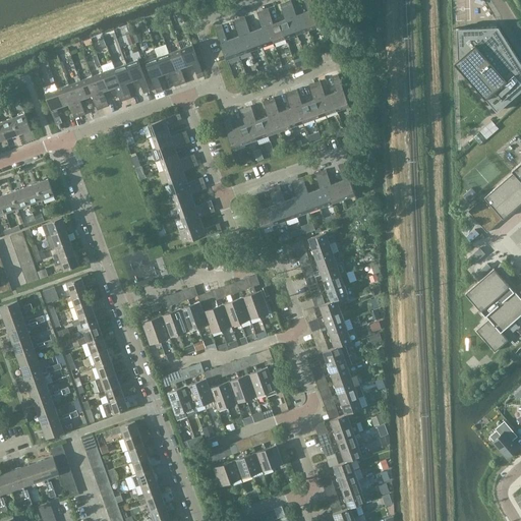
[(290,0),(285,2),(297,35),(308,31),(302,13),(296,15),(290,0)]
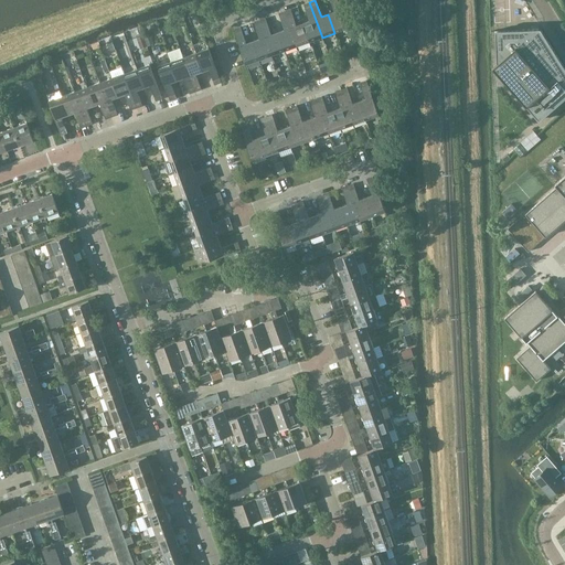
[(330,0),(334,12),(328,14),(334,33),(348,28),(337,0),(330,0)]
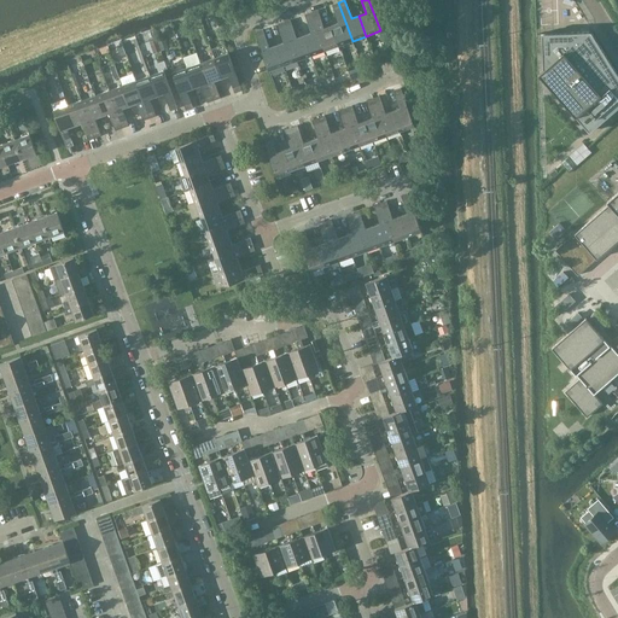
[(338,46),(353,41),(338,3),(332,5),(338,23),(331,25),(338,46)]
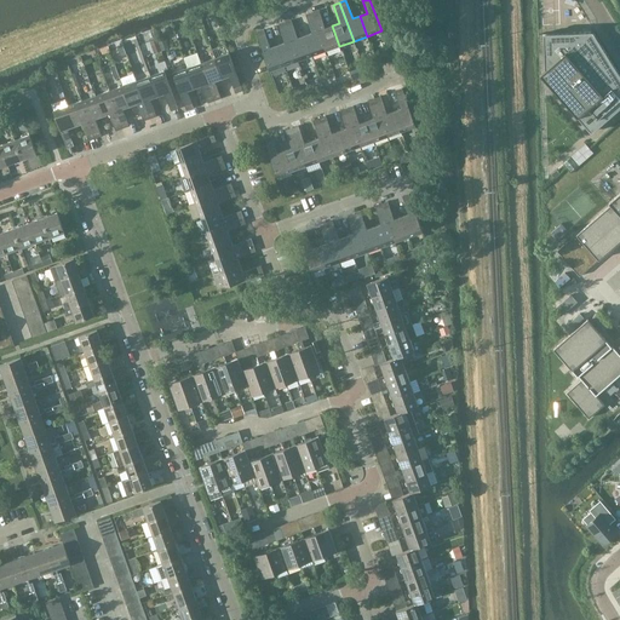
[(326,51),(339,46),(332,26),(325,28),(319,11),(313,12),(326,51)]
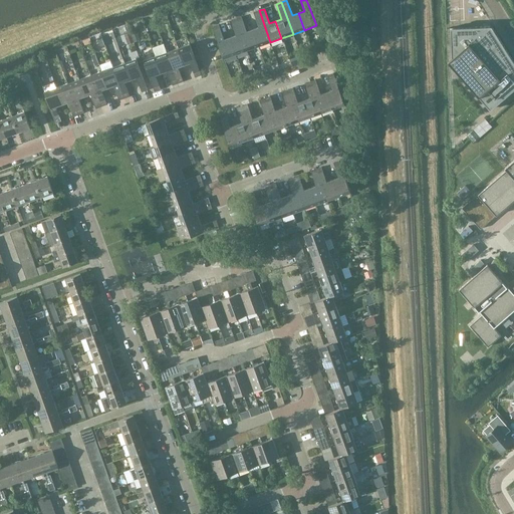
[(259,46),(270,42),(259,10),(253,12),(259,27),(253,29),(259,46)]
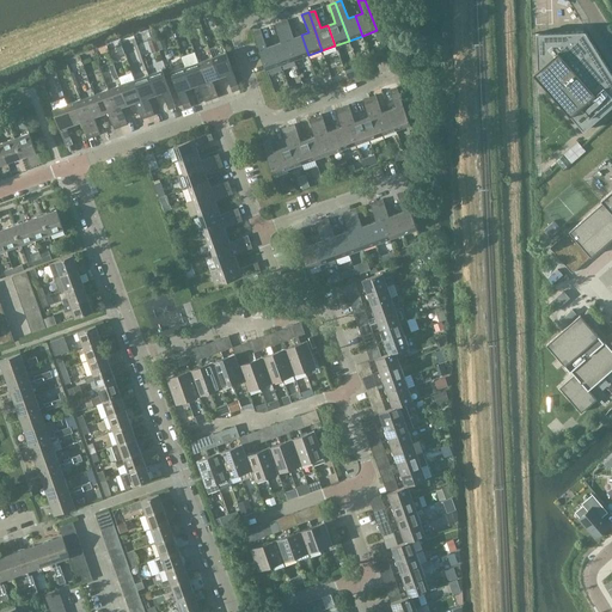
[(287,20),(281,23),(294,60),(308,55),(301,35),(293,37),(287,20)]
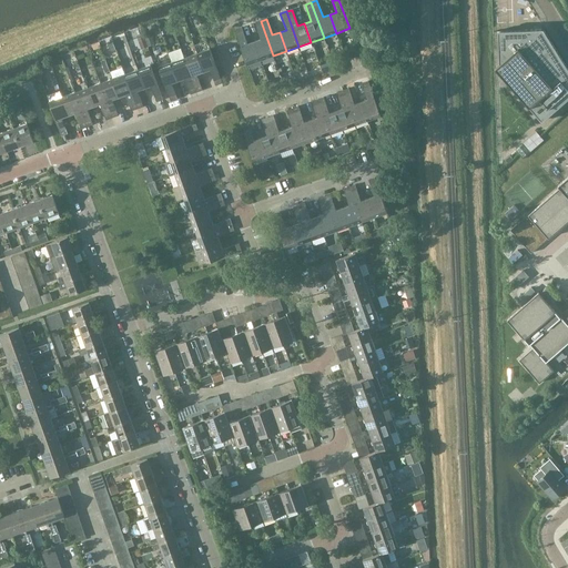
[(273,56),(261,21),(255,23),(261,39),(254,41),(261,60),(273,56)]
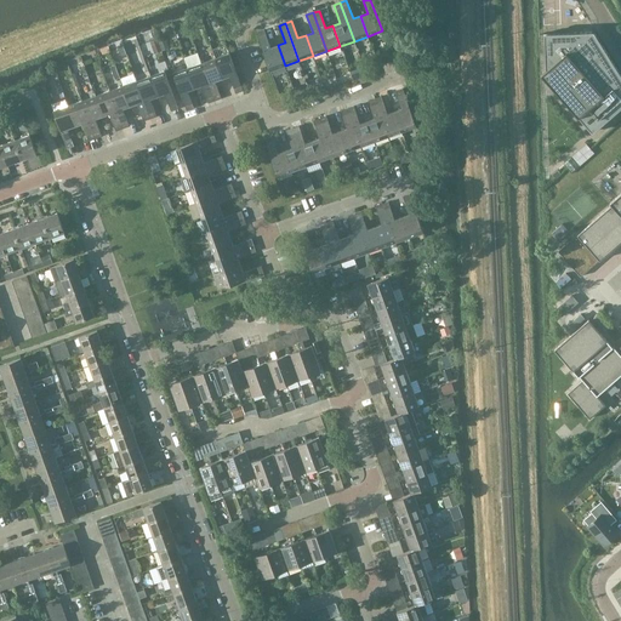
[(271,70),(285,66),(278,45),(271,49),(263,30),(257,33),(271,70)]
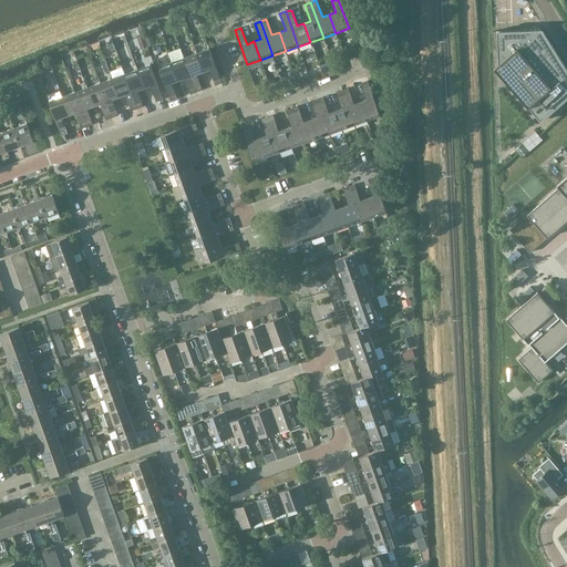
[(566,70),(542,29),(496,30),(497,64),(493,66),(540,122),(566,98),(566,70)]
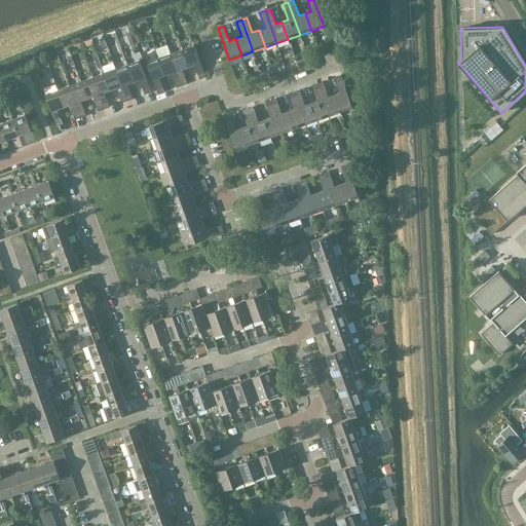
[(194,44),(182,49),(188,66),(194,64),(199,79),(205,77),(194,44)]
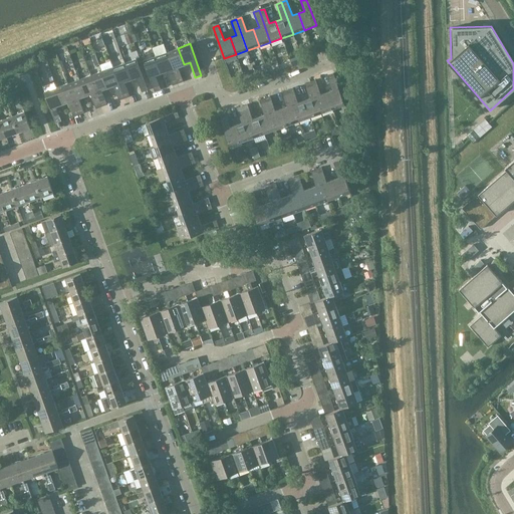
[(265,66),(275,64),(271,44),(262,46),(265,66)]
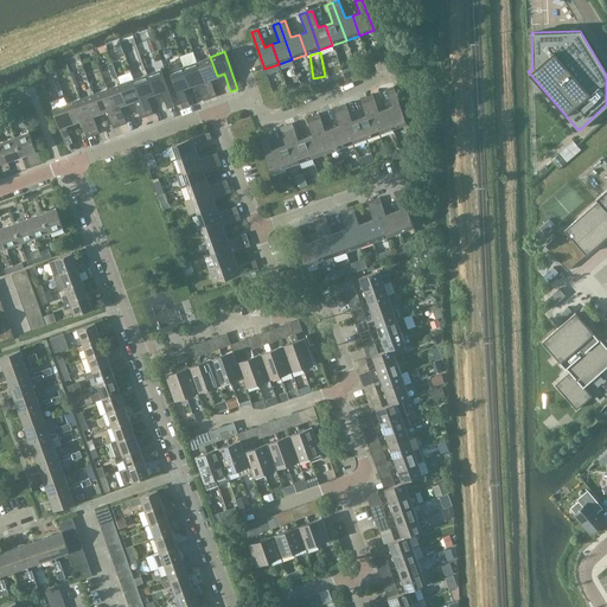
[(210,57),(197,62),(210,98),(216,96),(210,78),(217,76),(210,57)]
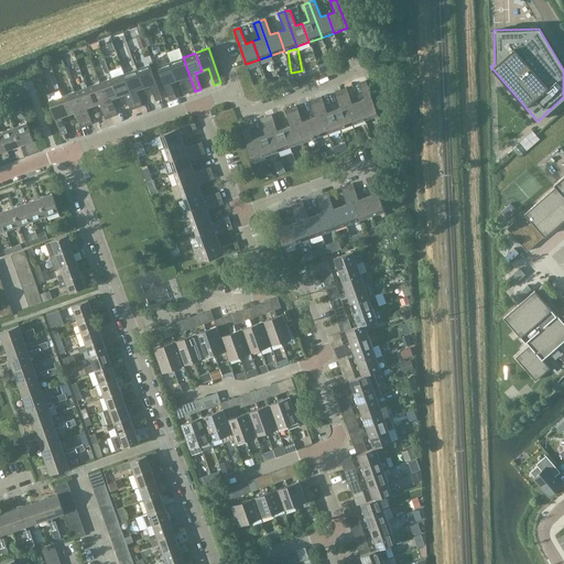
[(170,62),(176,79),(183,77),(190,94),(195,91),(183,57),(170,62)]
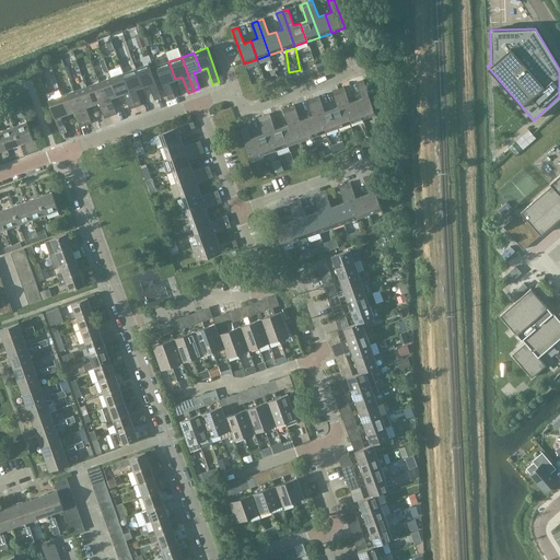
[(168,81),(175,79),(168,61),(156,66),(168,100),(174,97),(168,81)]
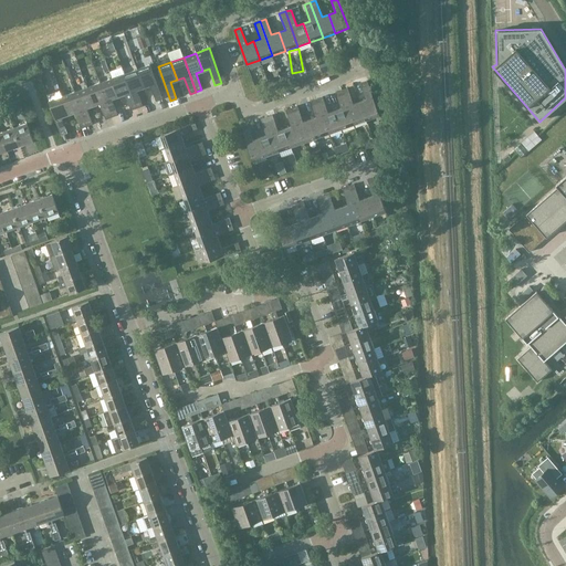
[(149,64),(137,69),(144,87),(150,85),(156,102),(163,100),(149,64)]
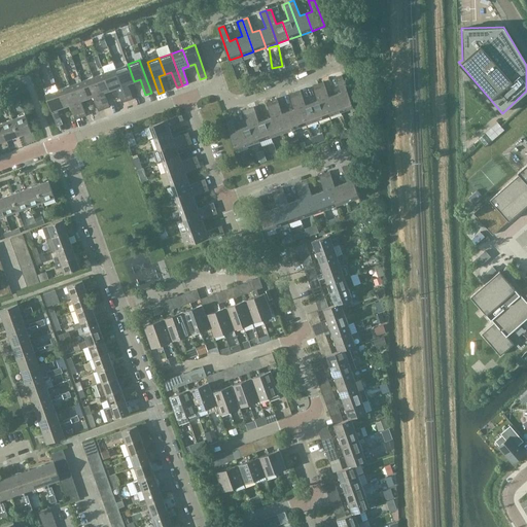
[(128,64),(115,68),(128,100),(133,99),(127,83),(134,81),(128,64)]
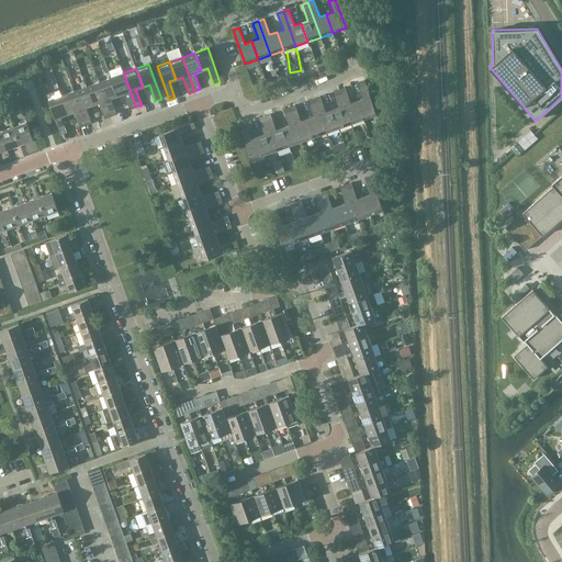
[(111,77),(117,96),(124,92),(130,109),(136,107),(123,72),(111,77)]
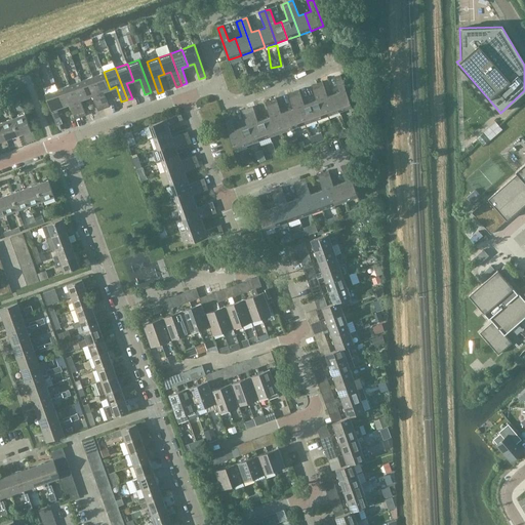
[(104,91),(110,89),(104,72),(92,76),(104,109),(109,107),(104,91)]
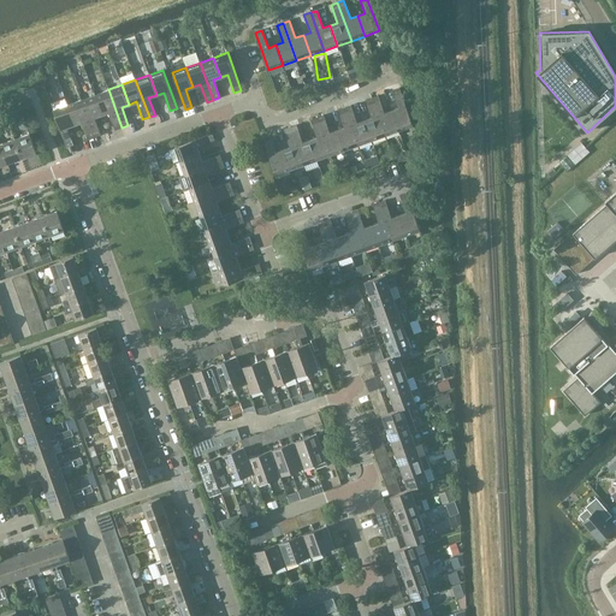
[(301,98),(298,89),(297,88),(292,86),(290,87),(295,100),(301,98)]
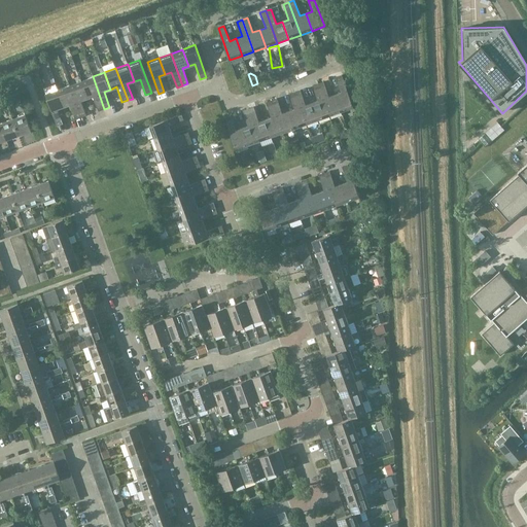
[(341,92),(335,94),(341,111),(353,107),(342,75),(336,77),(341,92)]
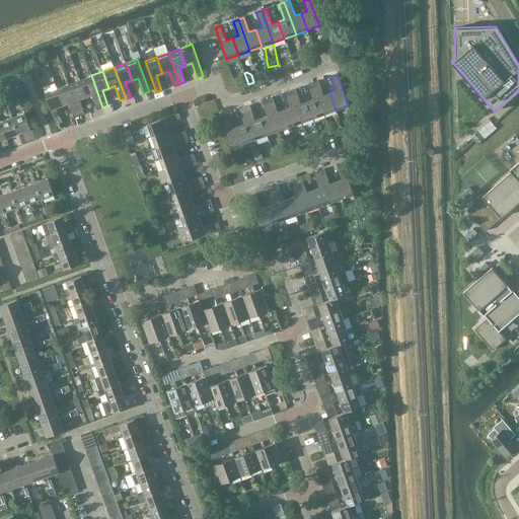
[(97,109),(102,107),(91,75),(79,79),(85,96),(91,94),(97,109)]
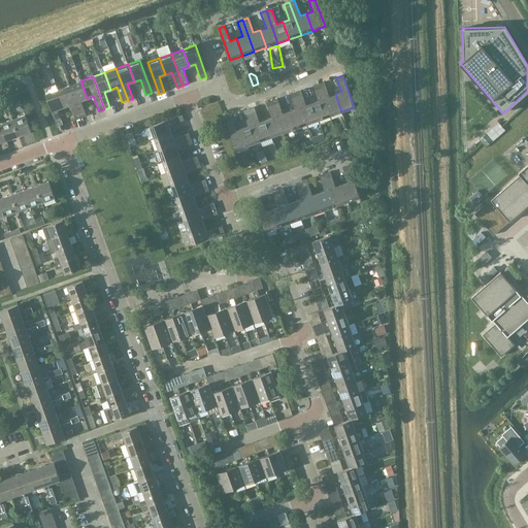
[(80,80),(69,85),(80,118),(86,116),(80,100),(87,98),(80,80)]
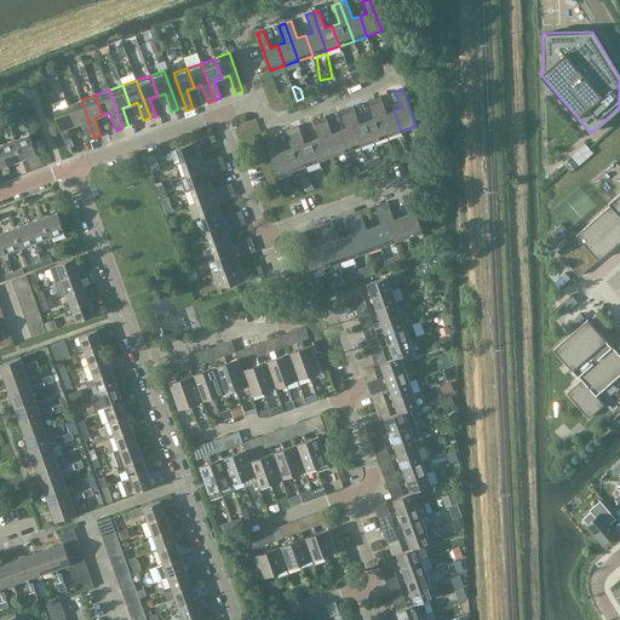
[(380,96),(374,98),(388,137),(401,131),(394,110),(386,113),(380,96)]
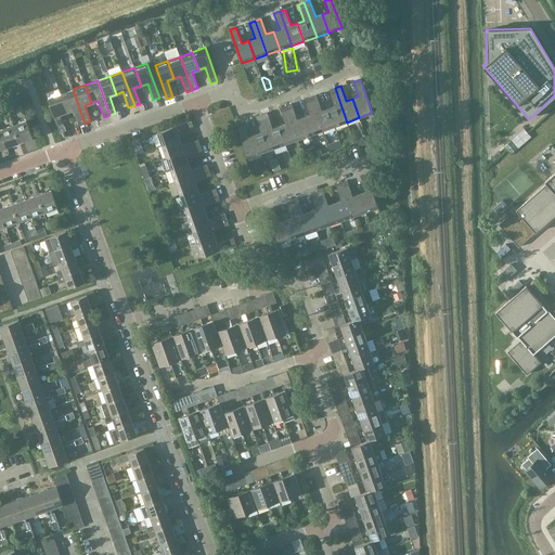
[(347,123),(335,88),(328,90),(334,105),(327,108),(334,126),(347,123)]
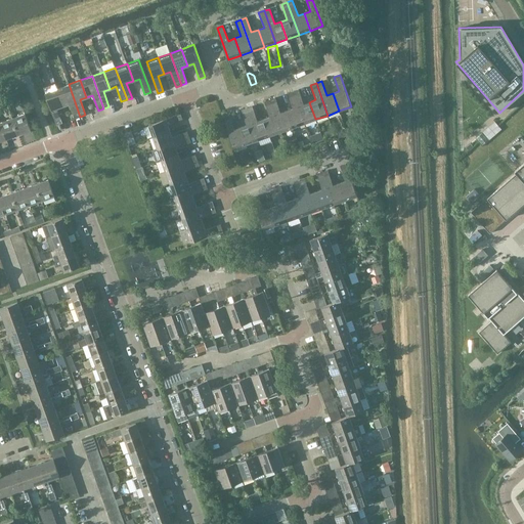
[(57,88),(62,105),(70,103),(75,119),(80,117),(69,84),(57,88)]
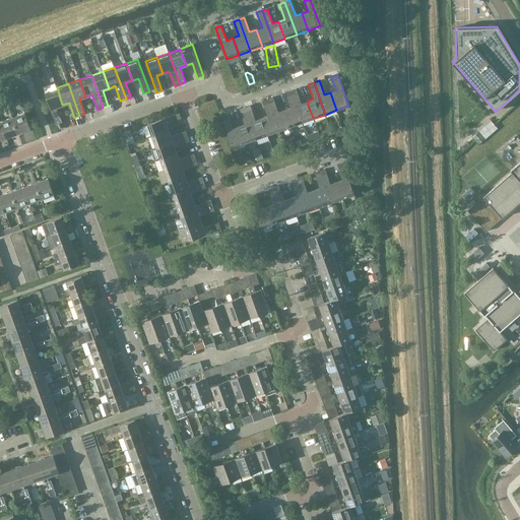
[(56,107),(62,105),(57,87),(45,91),(56,124),(62,122),(56,107)]
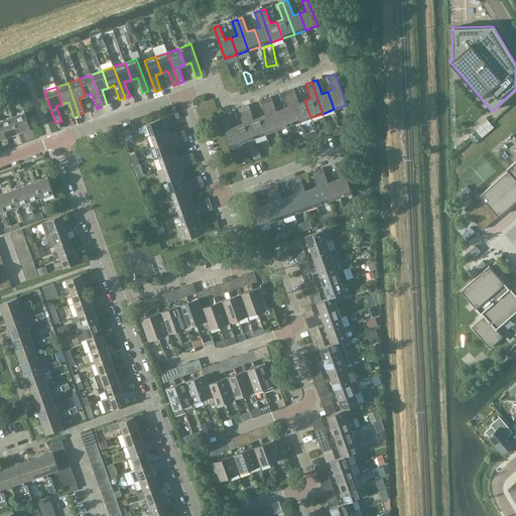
[(299,122),(310,117),(304,101),(299,103),(294,88),(288,90),(299,122)]
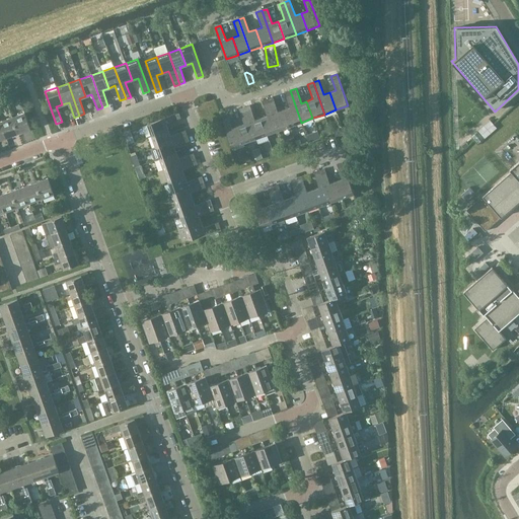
[(290,106),(284,109),(290,127),(301,123),(290,90),(285,92),(290,106)]
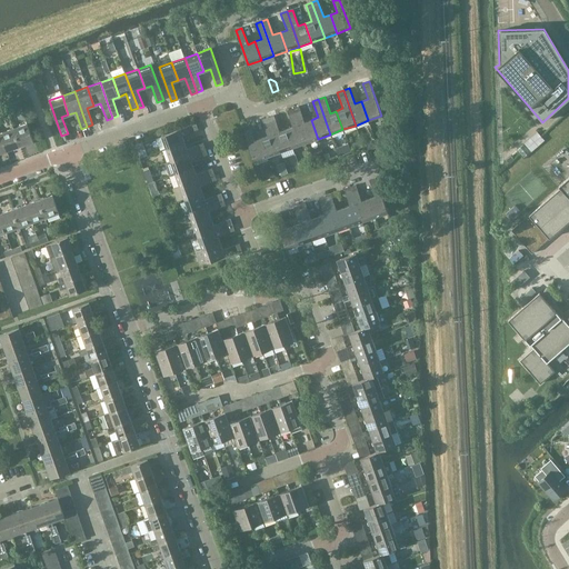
[(299,106),(292,108),(305,143),(318,139),(311,120),(305,122),(299,106)]
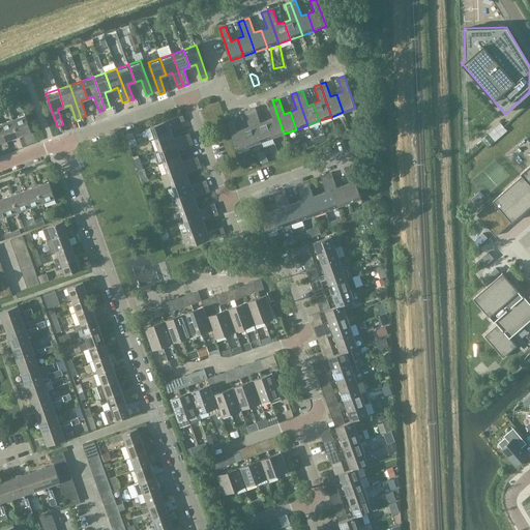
[(272,118),(266,120),(272,138),(284,134),(272,100),(267,102),(272,118)]
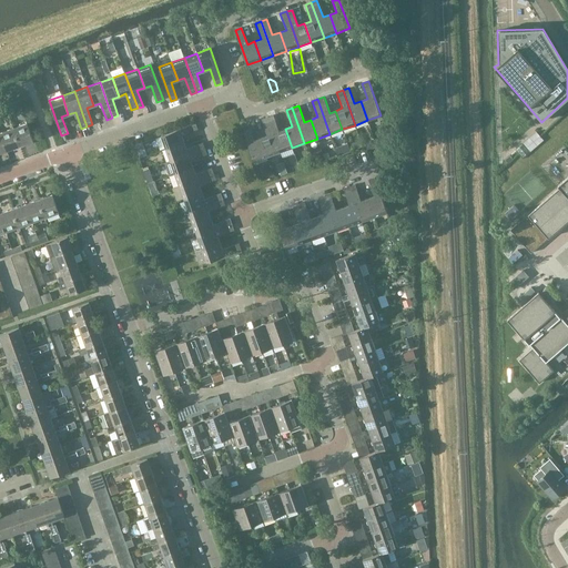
[(292,148),(285,129),(279,131),(273,114),(267,117),(280,151),(292,148)]
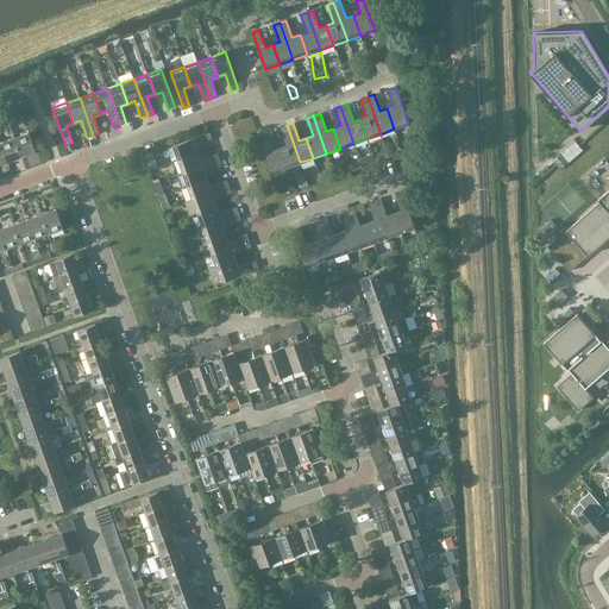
[(286,168),(300,162),(287,125),(280,127),(286,145),(280,148),(286,168)]
